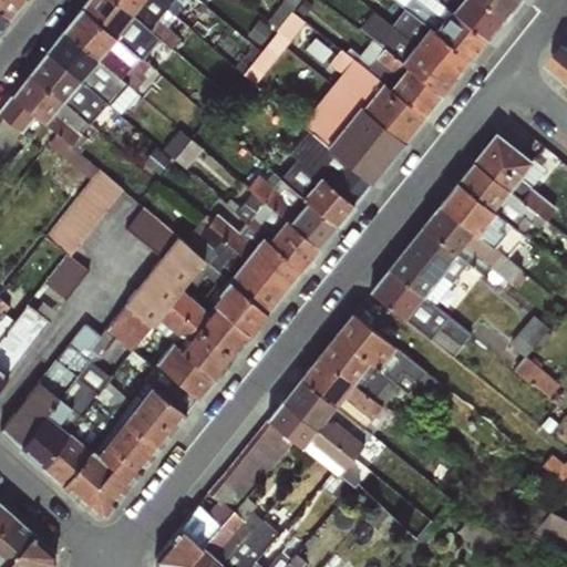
[(303,123),(378,182),(521,0),(450,0),(388,79),(346,44),(332,61),(344,71),(303,123)]
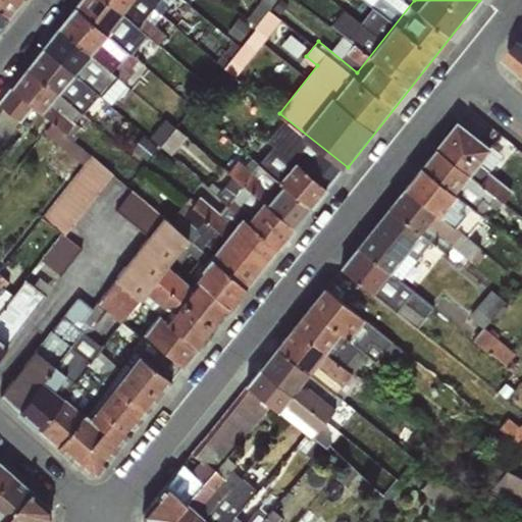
[(243,74),(283,15),(270,6),(230,66),(243,74)]
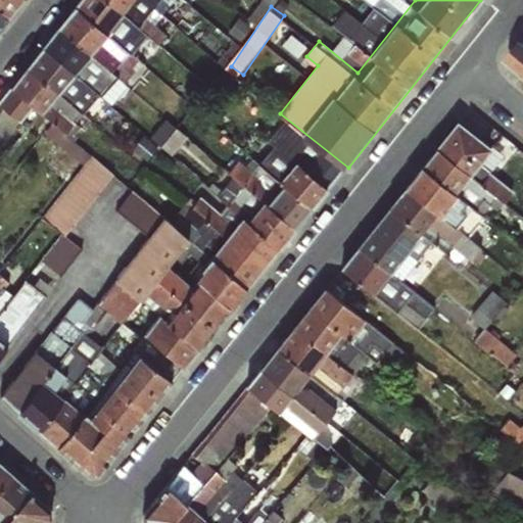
[(355,40),(370,26),(352,8),(338,22),(355,40)]
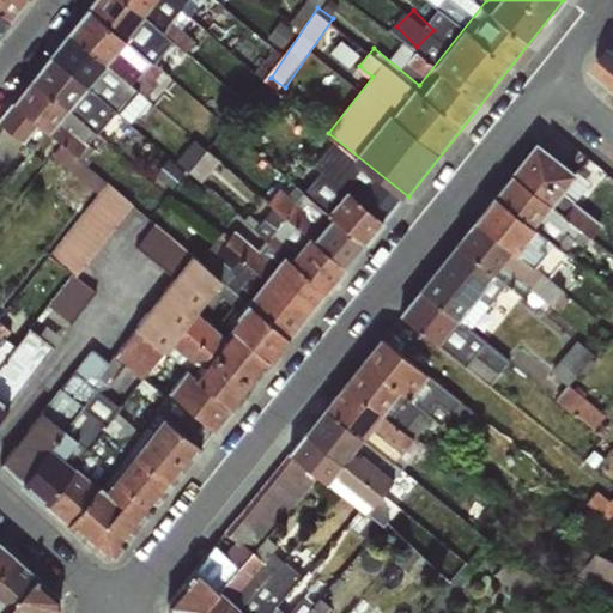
[(612,49),(598,67),(612,80),(612,49)]
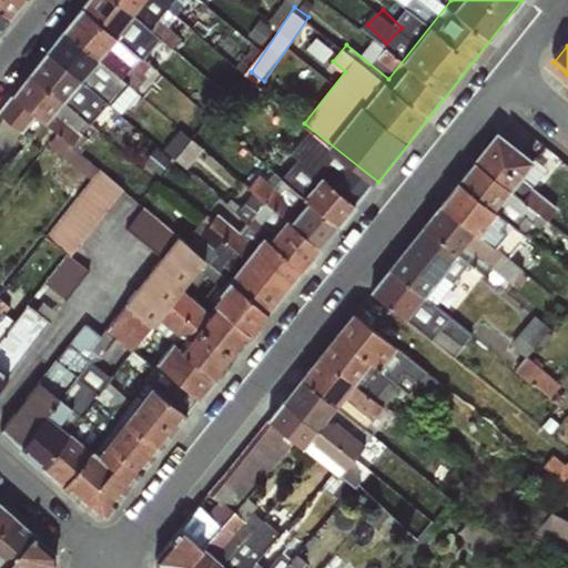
[(160,363),(202,397),(375,185),(362,175),(347,193),(333,181),(350,160),(314,131),(298,151),(325,172),(183,346),(178,342),(160,363)]
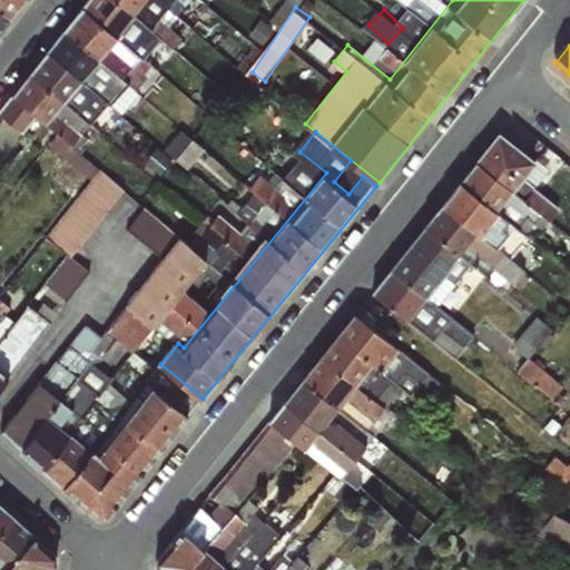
[(475,161),(548,219),(558,208),(523,178),(534,161),(497,134),(475,161)]
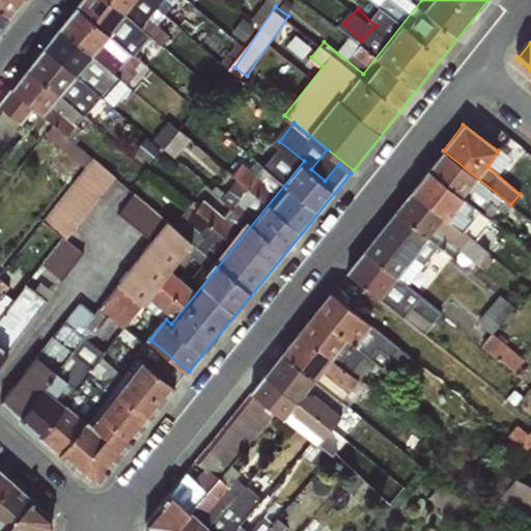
[(510,204),(443,150),(428,168),(484,212),(491,204),(503,214),(510,204)]
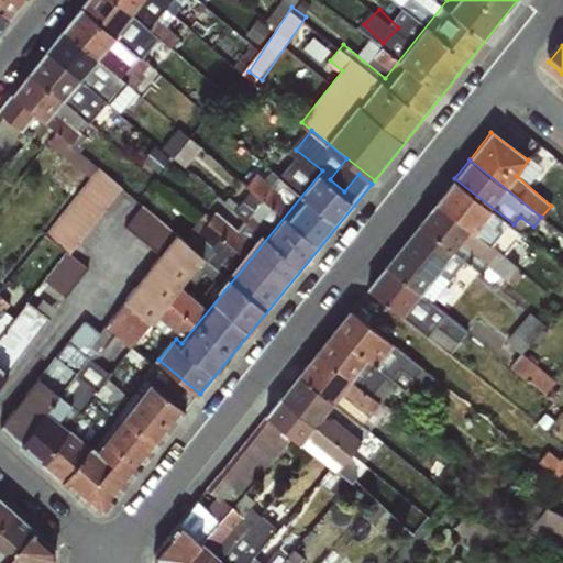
[(124,188),(99,168),(48,231),(74,252),(124,188)]
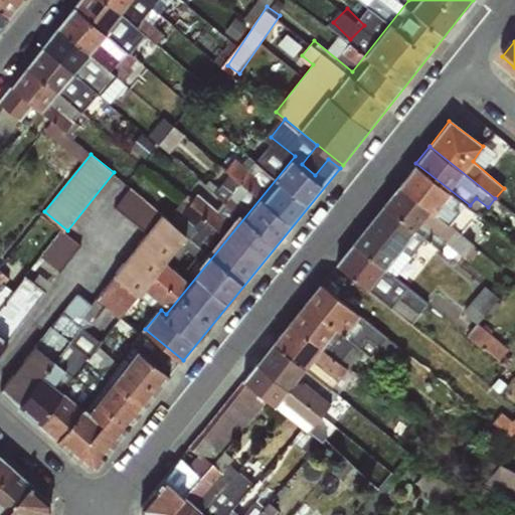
[(470,205),(415,163),(398,184),(462,232),(477,213),(470,205)]
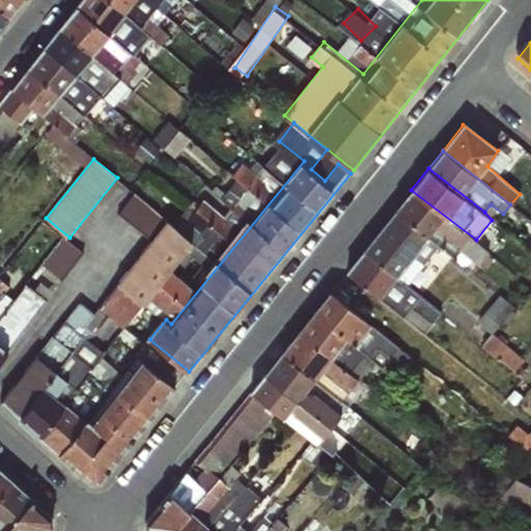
[(476,240),(411,190),(393,212),(438,246),(452,256),(458,251),(477,267),(482,262),(486,267),(494,259),(476,240)]
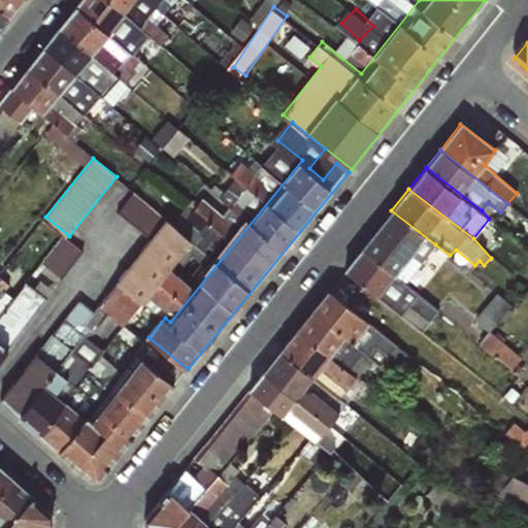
[(121,212),(153,235),(168,215),(136,191),(121,212)]
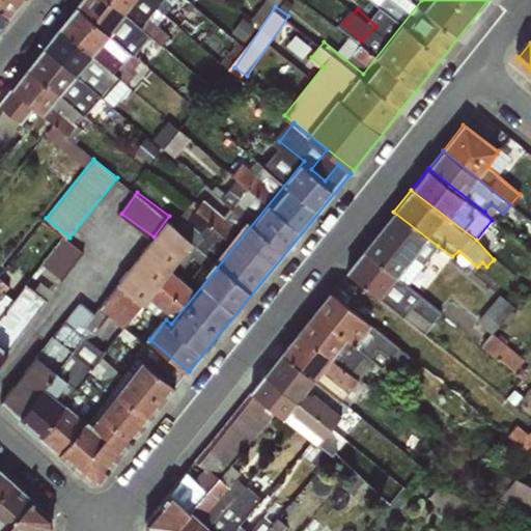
[(438,246),(393,212),(363,251),(408,284),(438,246)]
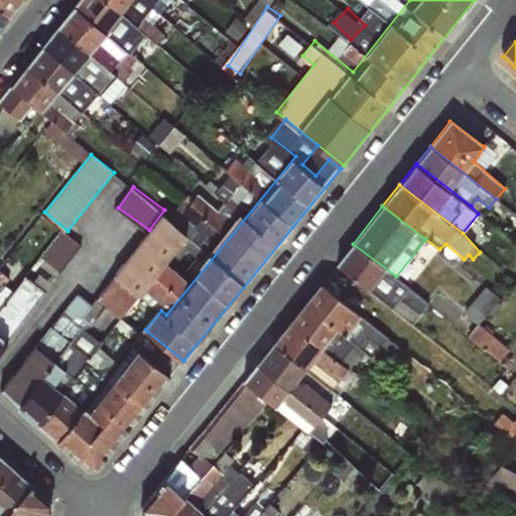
[(192,276),(170,263),(190,232),(158,212),(101,303),(127,319),(146,287),(174,305),(192,276)]
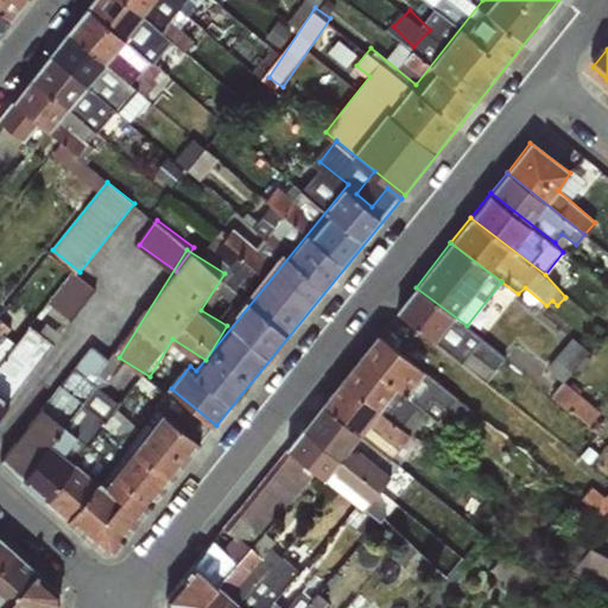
[(73,314),(95,285),(77,270),(54,299),(73,314)]
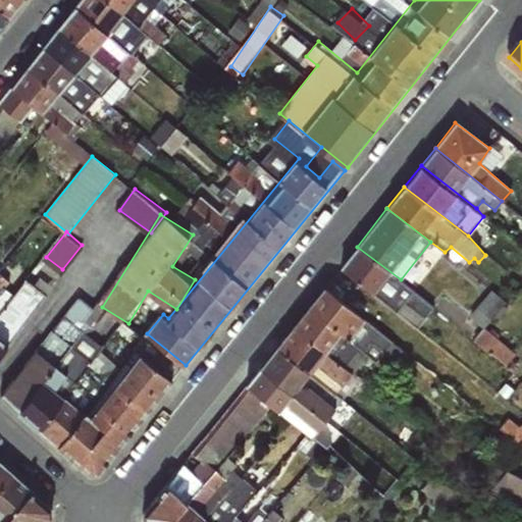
[(401,279),(357,247),(341,267),(416,328),(434,307),(401,279)]
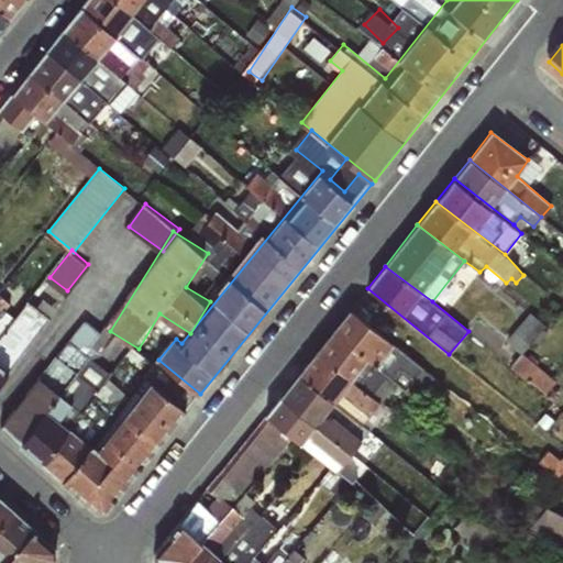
[(0,332),(3,328),(0,323),(0,315),(10,302),(0,294),(0,332)]
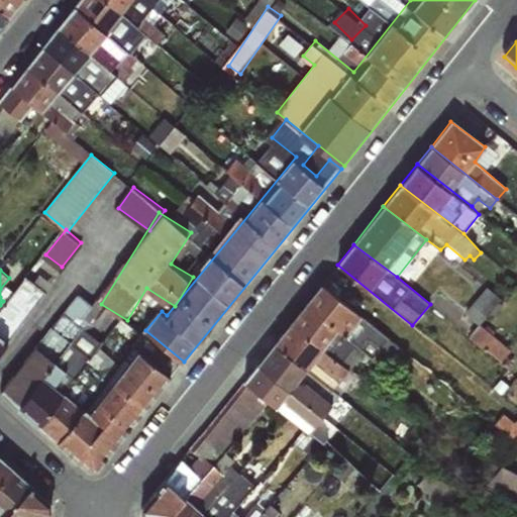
[(3,301),(0,305),(0,348),(49,286),(39,277),(33,283),(23,277),(3,301)]
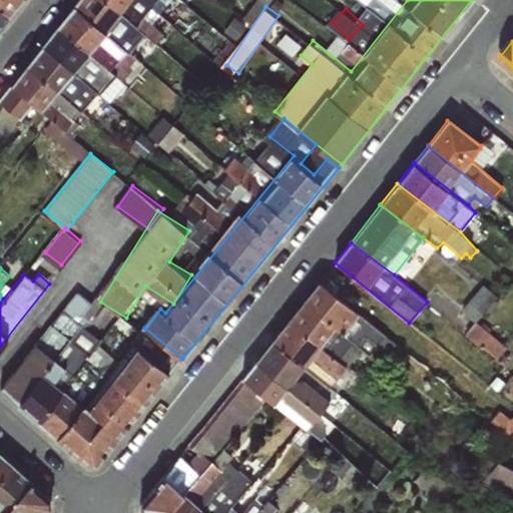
[(485,282),(466,310),(481,320),(500,293),(485,282)]
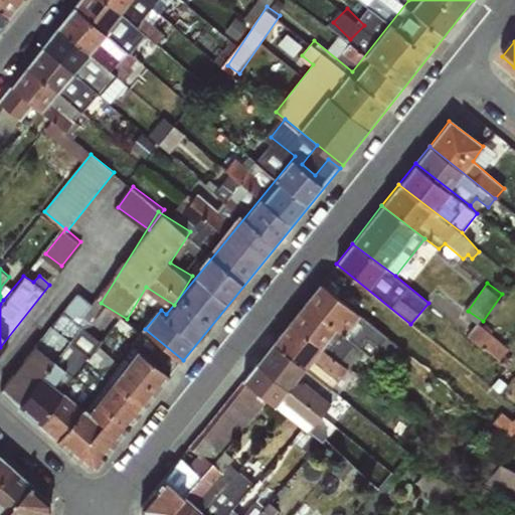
[(320,284),(305,304),(361,351),(384,371),(402,350),(320,284)]
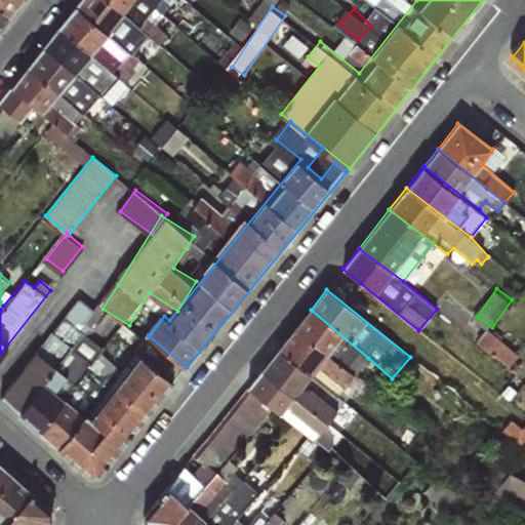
[(1,399),(101,475),(174,379),(175,374),(162,369),(142,354),(140,355),(95,414),(86,411),(70,399),(75,386),(93,361),(99,346),(85,335),(95,309),(81,297),(1,399)]
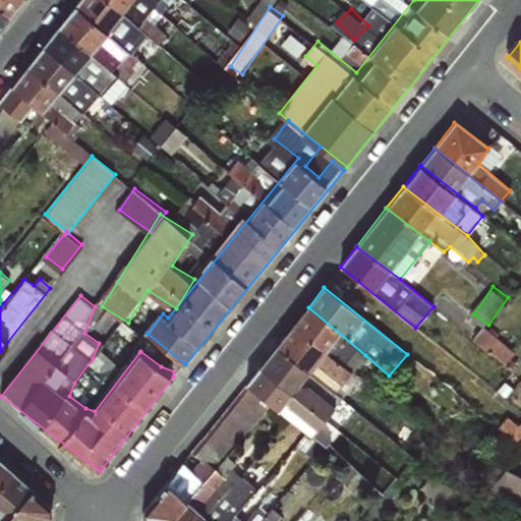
[(308,307),(292,327),(351,370),(365,355),(308,307)]
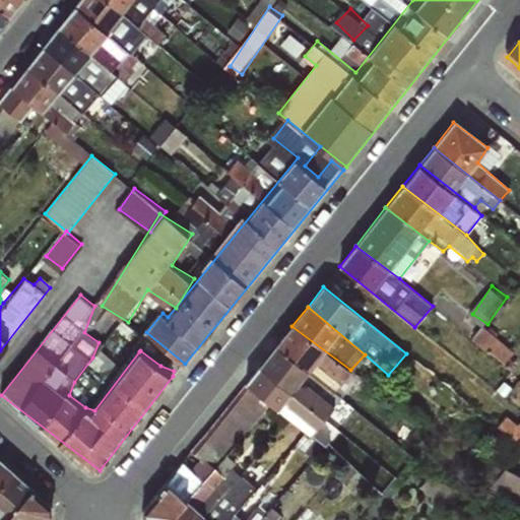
[(508,362),(518,349),(486,325),(476,336),(508,362)]
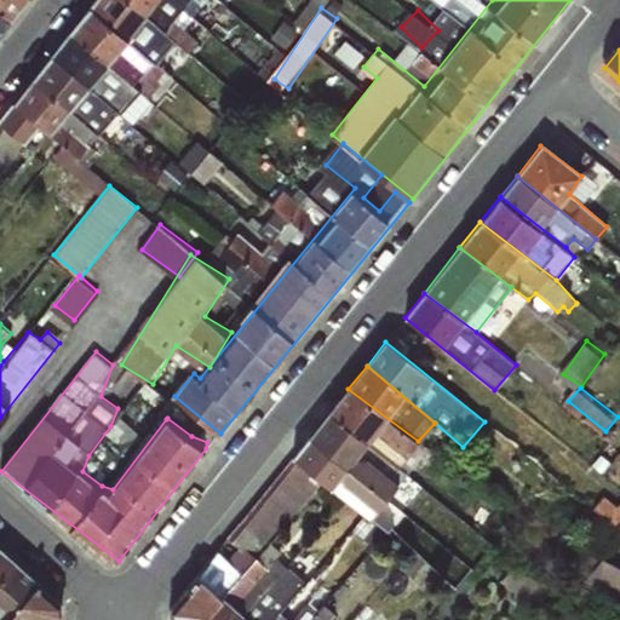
[(348,389),(329,412),(368,442),(378,432),(408,453),(418,441),(348,389)]
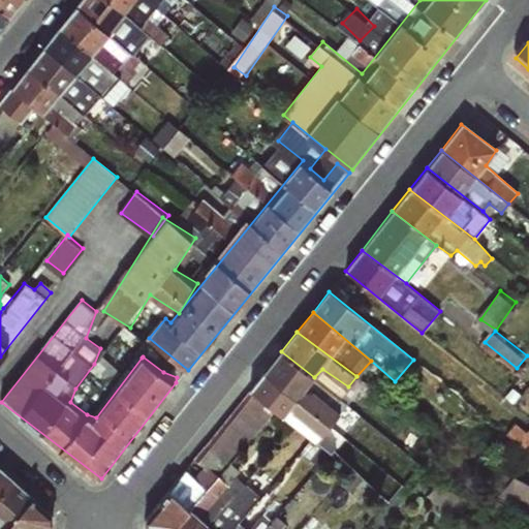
[(281,351),(263,373),(345,440),(348,442),(359,427),(339,412),(345,404),(314,377),(281,351)]
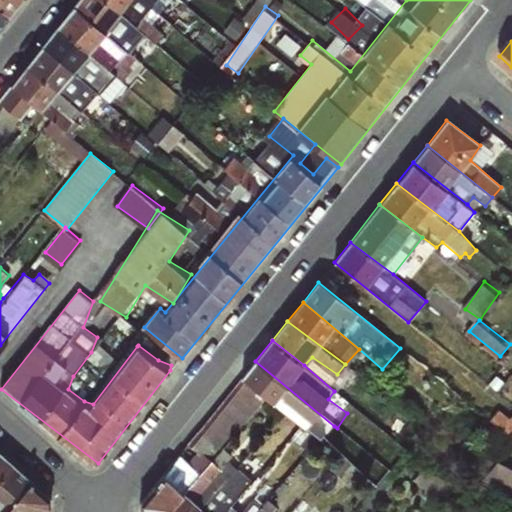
[(320,444),(334,426),(255,361),(241,378),(265,397),(320,444)]
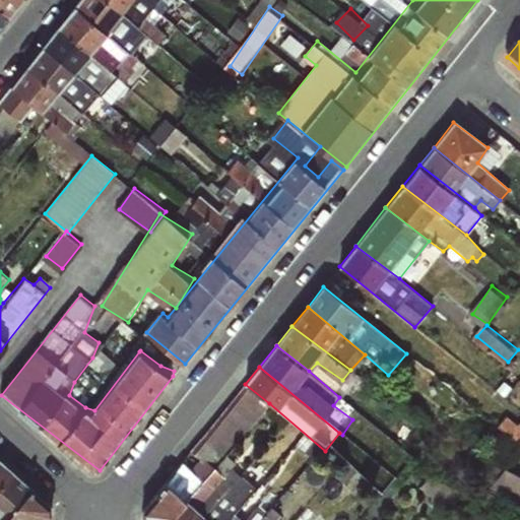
[(143,519),(142,519),(168,519),(226,455),(269,403),(245,384),(189,451),(199,460),(191,470),(181,462),(141,511),(143,519)]
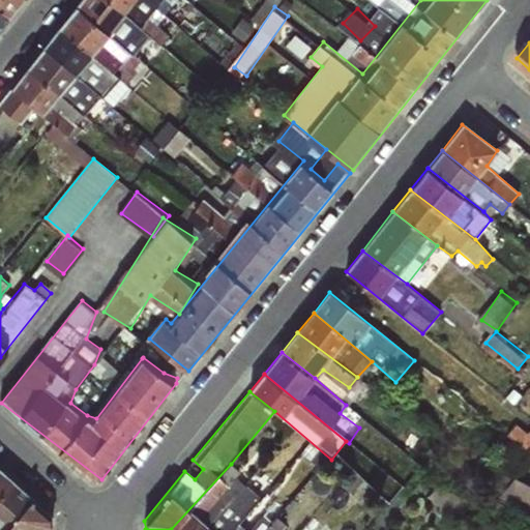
[(240,472),(231,464),(171,529),(202,529),(233,497),(243,484),(236,477),(240,472)]
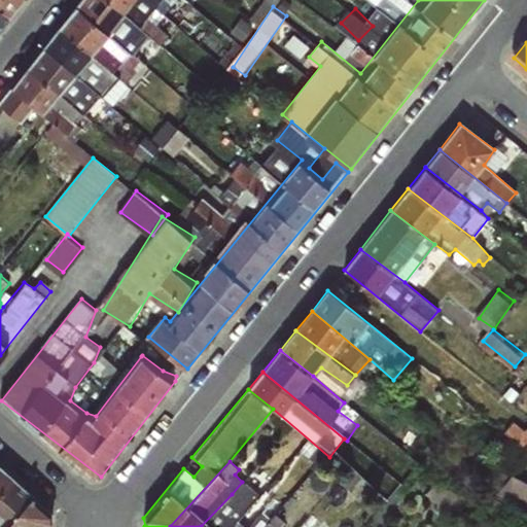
[(0,491),(11,480),(0,468),(0,491)]
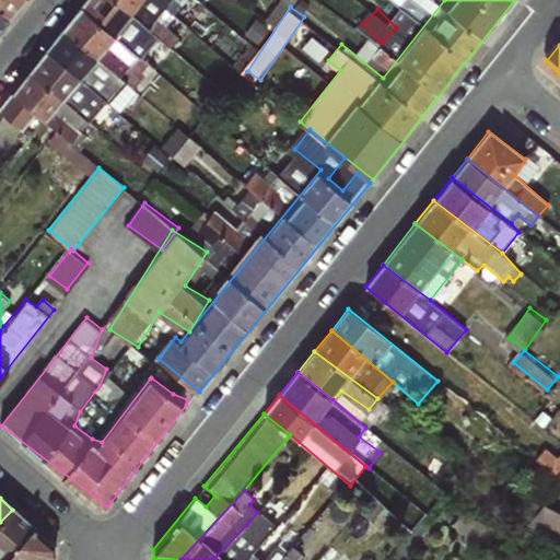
[(559,545),(559,512),(541,502),(527,528),(559,545)]
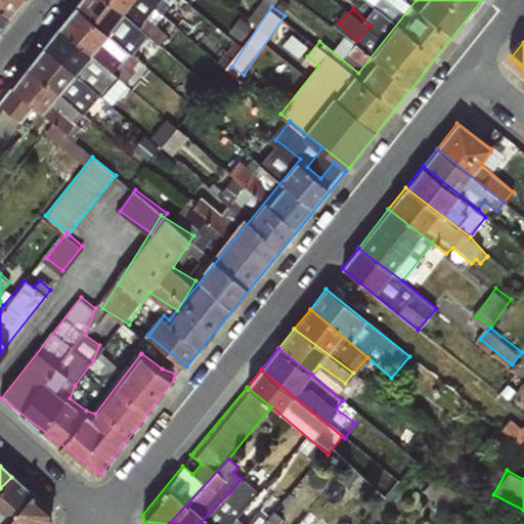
[(11,477),(0,488),(0,523),(30,493),(11,477)]
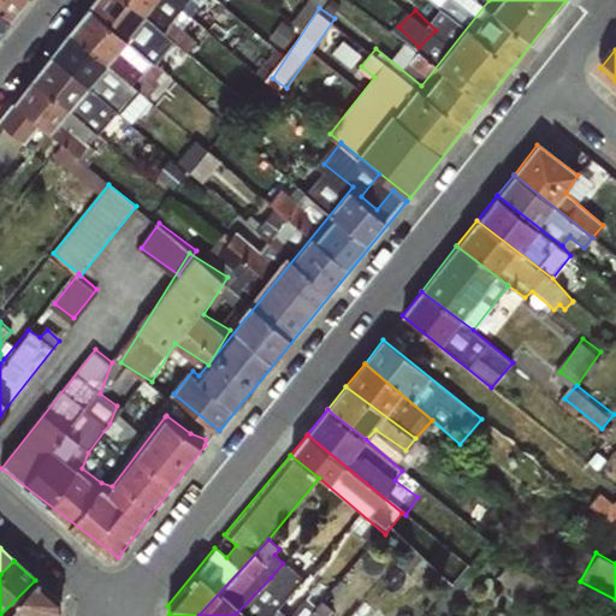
[(290,596),(271,578),(235,615),(270,615),(276,610),(290,596)]
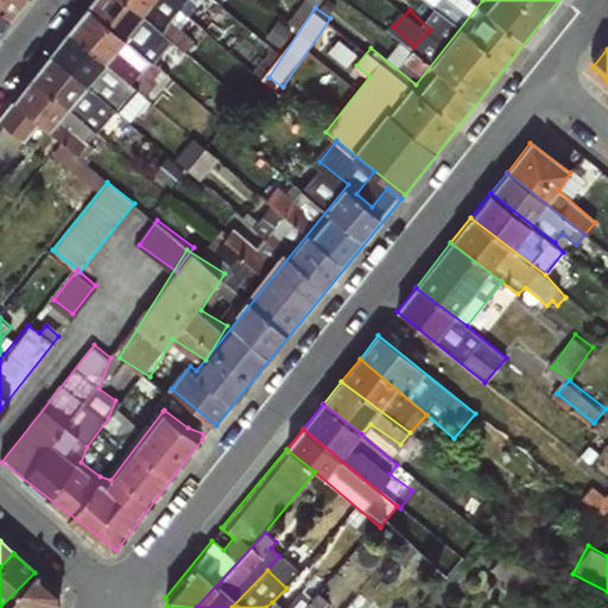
[(35,572),(0,607),(54,607),(61,602),(57,590),(35,572)]
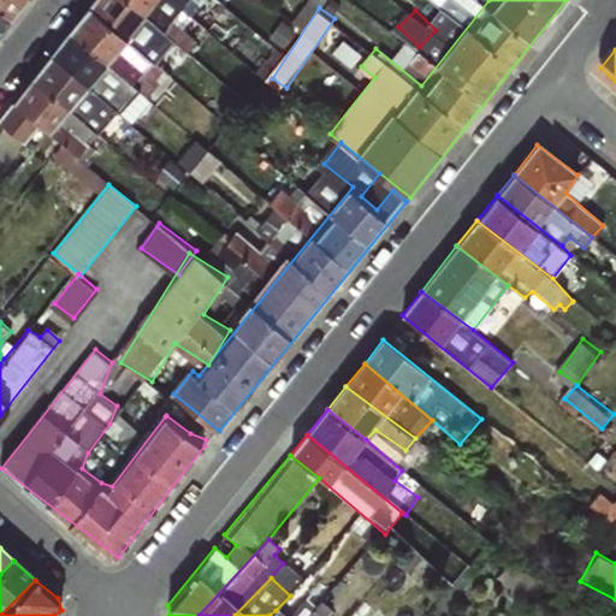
[(321,600),(307,615),(329,615),(333,611),(321,600)]
